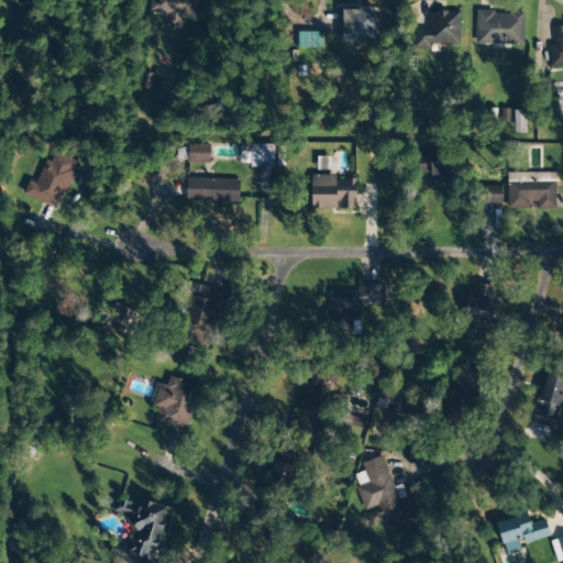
[(150,0),(148,13),(166,15),(164,26),(179,30),(181,18),(195,20),(198,0),(150,0)]
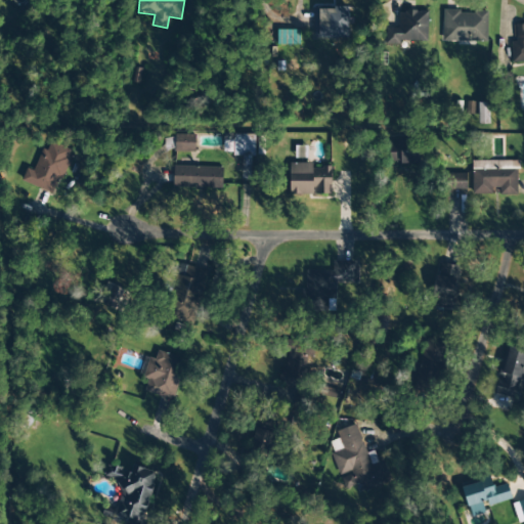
[(347,6),(313,7),(314,39),(348,39),(347,6)]
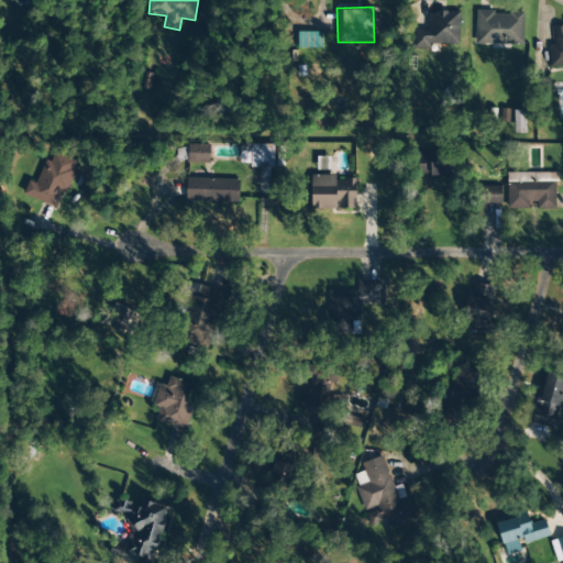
[(460,45),(460,12),(428,12),(428,31),(414,30),(414,48),(429,48),(429,44),(460,45)]
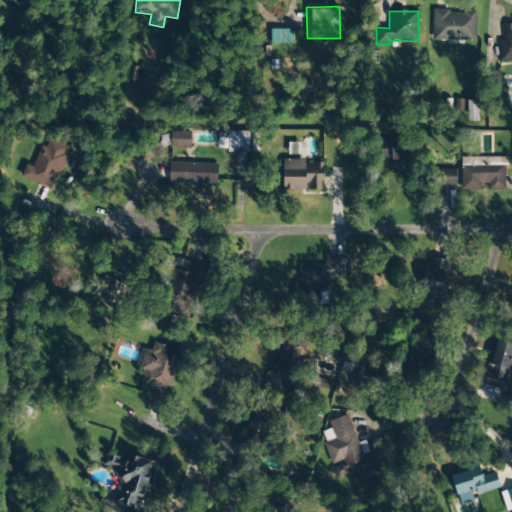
[(432,41),(475,41),(476,12),(433,11),(432,41)]
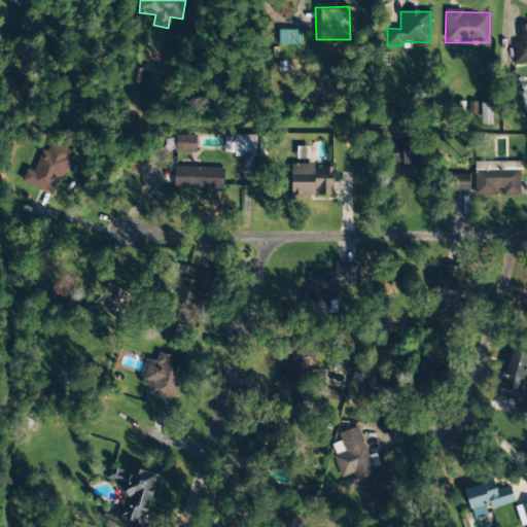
[(515,64),(526,63),(526,25),(518,26),(518,43),(514,43),(515,64)]
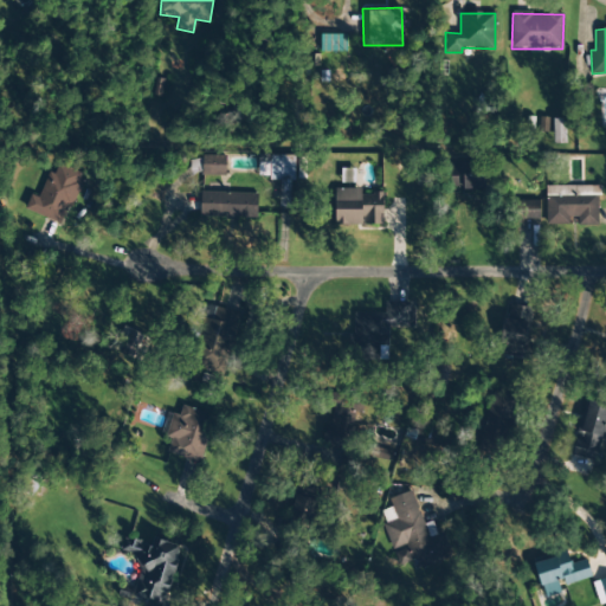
[(346,34),(320,34),(320,52),(346,52),(346,34)]
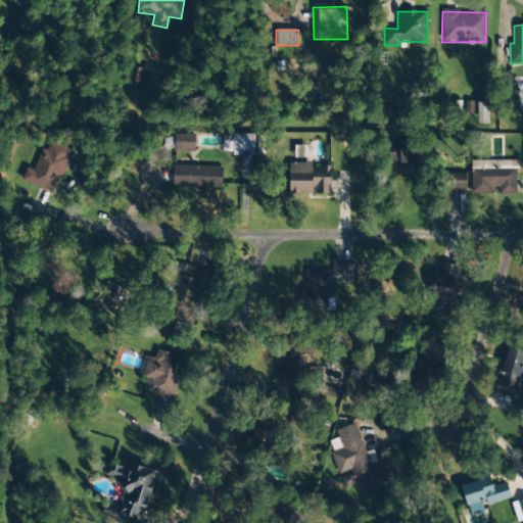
[(195,135),(175,134),(174,152),(194,152),(195,135)]
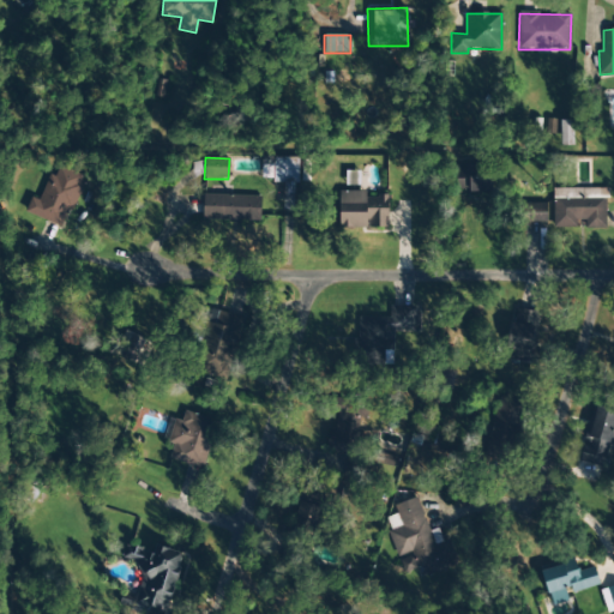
[(491,166),(456,167),(457,192),(492,192),(491,166)]
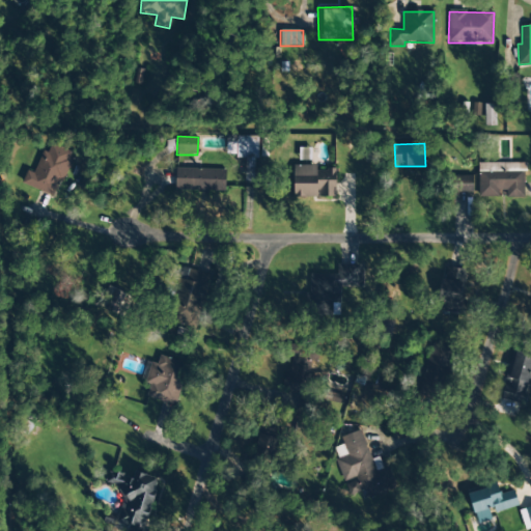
[(21,185),(55,197),(73,152),(52,144),(48,154),(43,151),(33,173),(26,171),(21,185)]
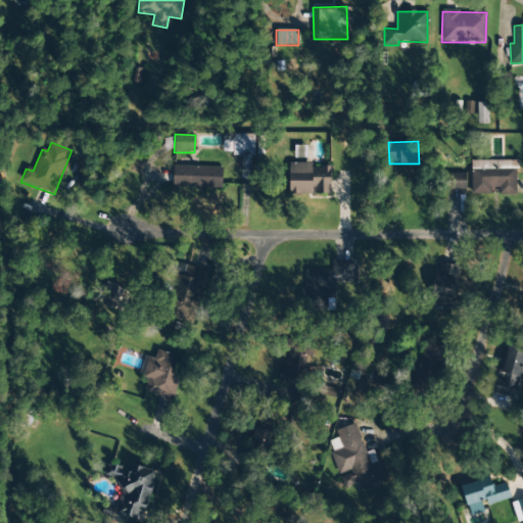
[(516,196),(517,161),(471,160),(471,194),(491,194),(491,188),(498,188),(498,195),(516,196)]
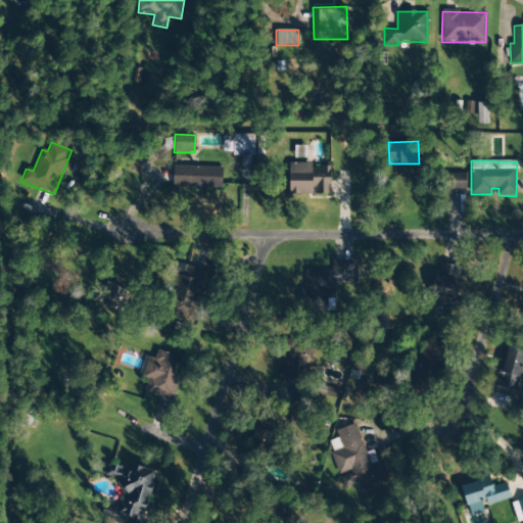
[(330,168),(312,168),(312,162),(289,163),(289,195),(331,194),(330,168)]
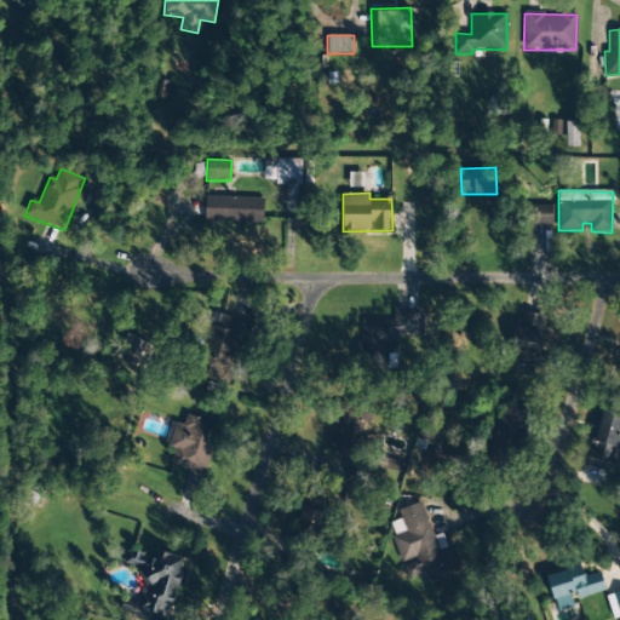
[(263,224),(263,199),(205,197),(205,223),(263,224)]
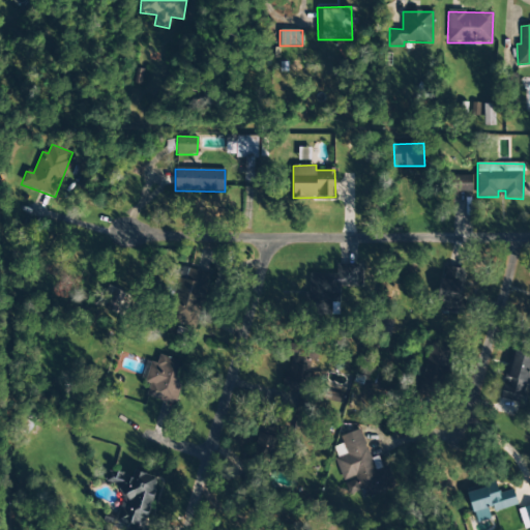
[(471,176),(448,176),(449,192),(472,192),(471,176)]
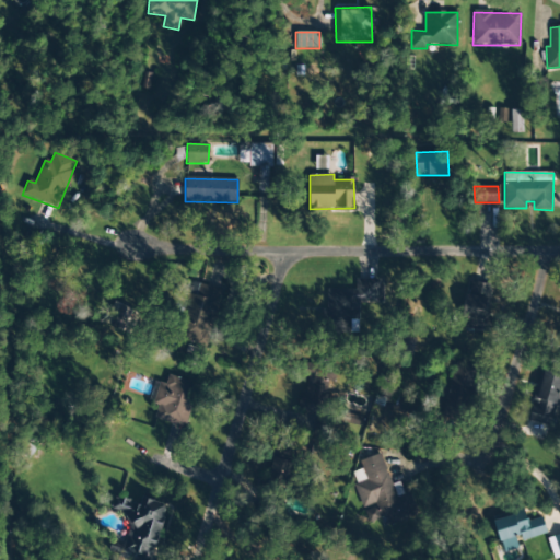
[(383,279),(356,279),(356,290),(326,290),(326,311),(322,311),(322,334),(350,334),(350,321),(359,321),(359,302),(382,302),(383,279)]
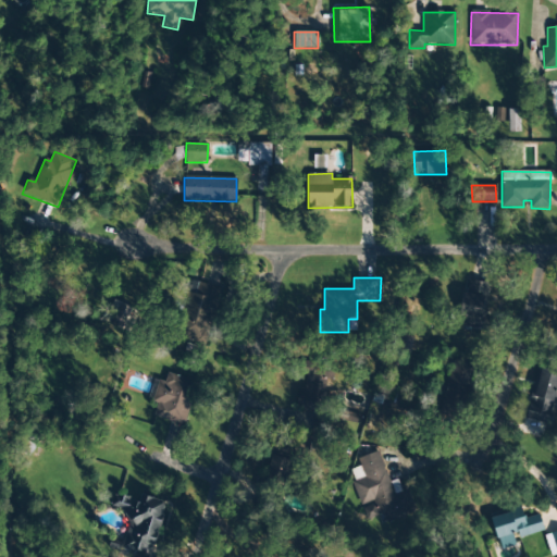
[(219,287),(189,281),(180,333),(208,339),(219,287)]
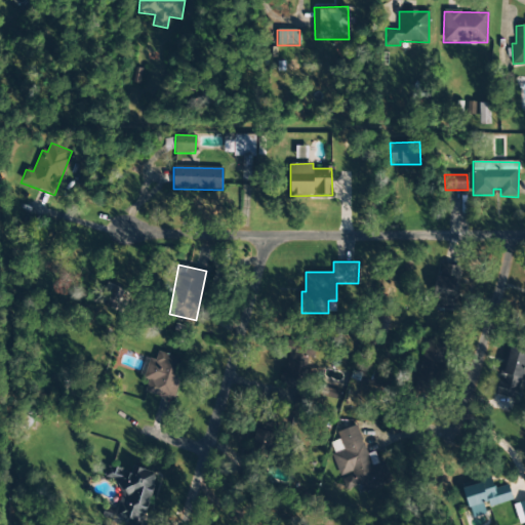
[(436,310),(454,310),(457,266),(437,266),(435,298),(436,298),(436,310)]
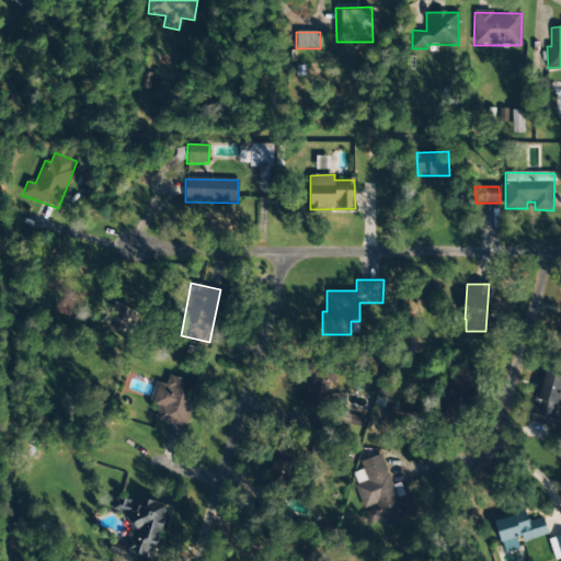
[(129,335),(139,315),(115,304),(105,324),(129,335)]
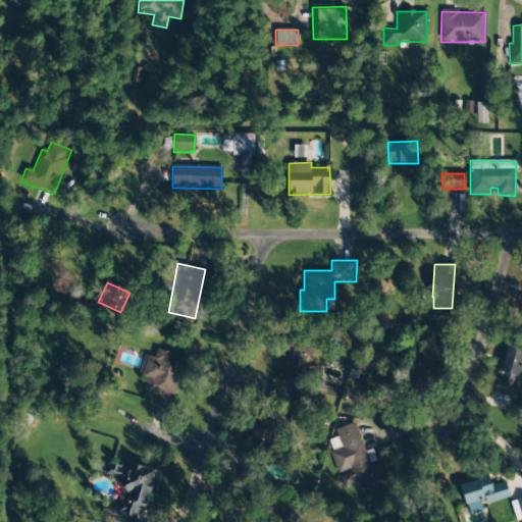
[(513,398),(517,378),(521,379),(521,366),(519,366),(521,353),(521,349),(506,346),(500,374),(498,373),(493,394),(513,398)]
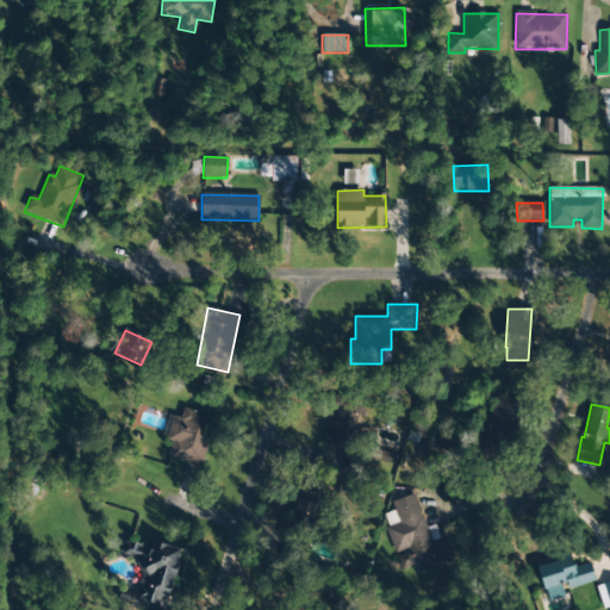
[(200,466),(215,418),(182,409),(180,418),(173,417),(166,440),(173,442),(168,456),(200,466)]
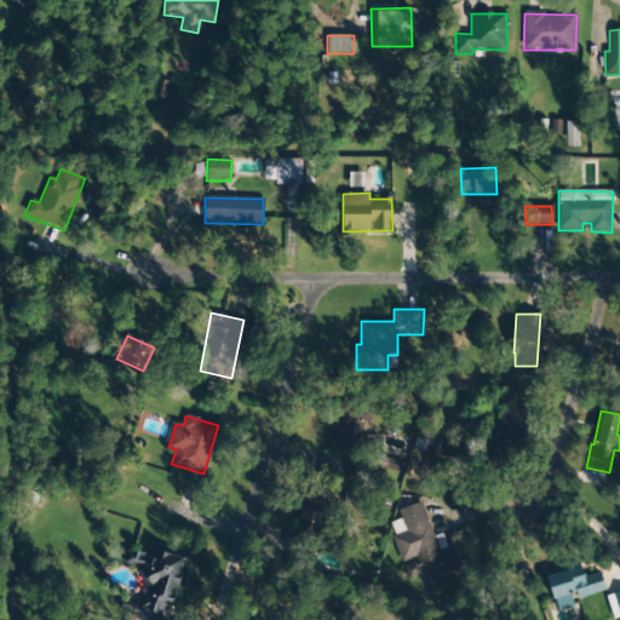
[(328,500),(302,498),(297,535),(323,538),(328,500)]
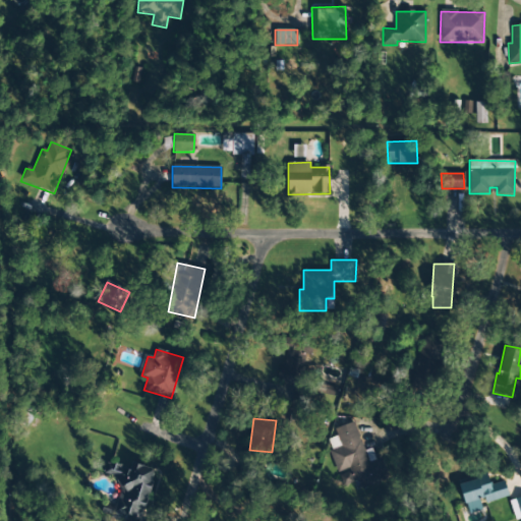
[(387,479),(381,458),(374,460),(371,449),(363,451),(354,422),(335,428),(337,437),(327,440),(337,473),(339,473),(345,493),(387,479)]
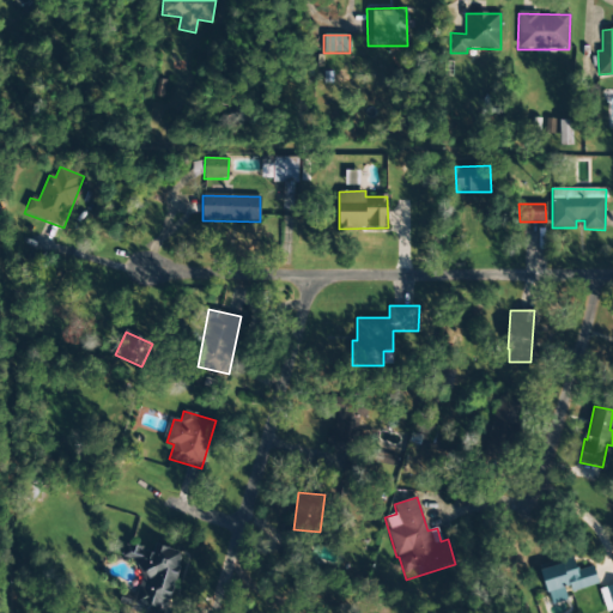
[(164,612),(178,574),(175,572),(182,553),(156,545),(152,553),(126,544),(121,558),(145,566),(132,602),(150,608),(147,612),(164,612)]
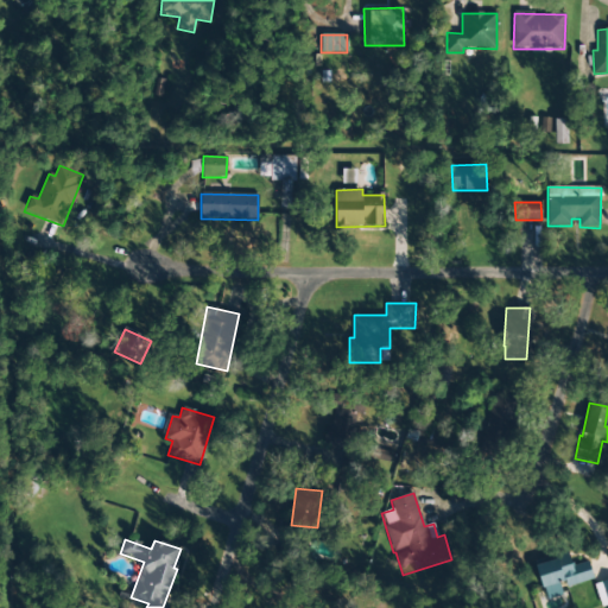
[(536,564),(546,600),(564,595),(563,589),(594,580),(588,562),(571,567),(568,555),(536,564)]
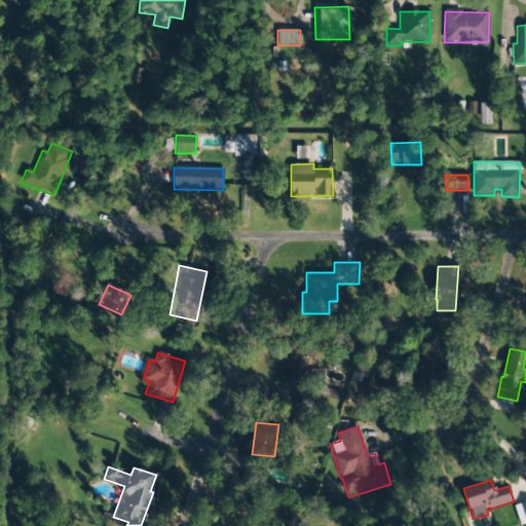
[(518,524),(525,522),(525,501),(515,504),(518,524)]
